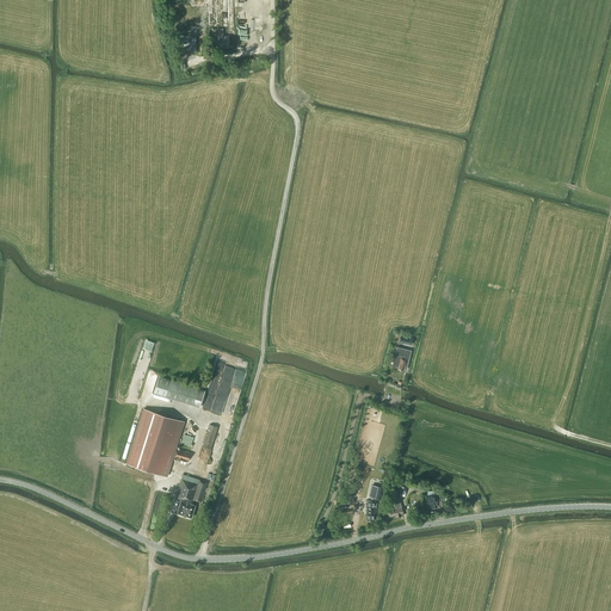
[(207,0),(208,29),(213,29),(213,34),(214,34),(214,48),(229,48),(229,36),(222,36),(222,35),(229,34),(233,34),(233,0),(207,0)]
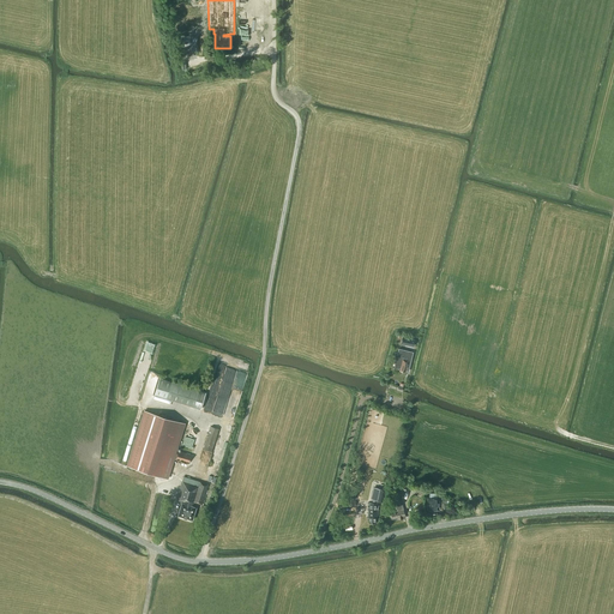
[(408,371),(410,361),(401,359),(398,368),(401,368),(401,371),(405,372),(405,369),(408,371)]
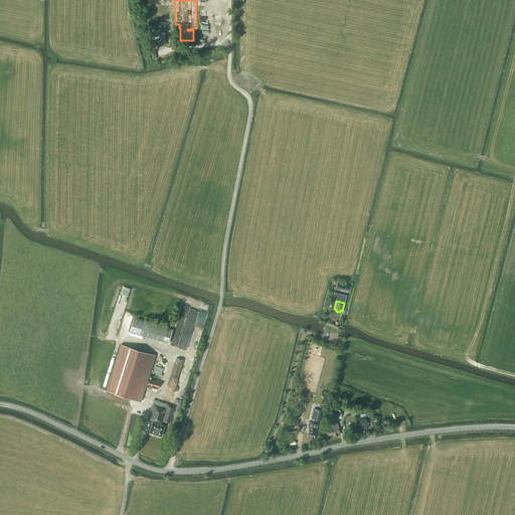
[(130,331),(168,343),(173,330),(134,317),(130,331)]
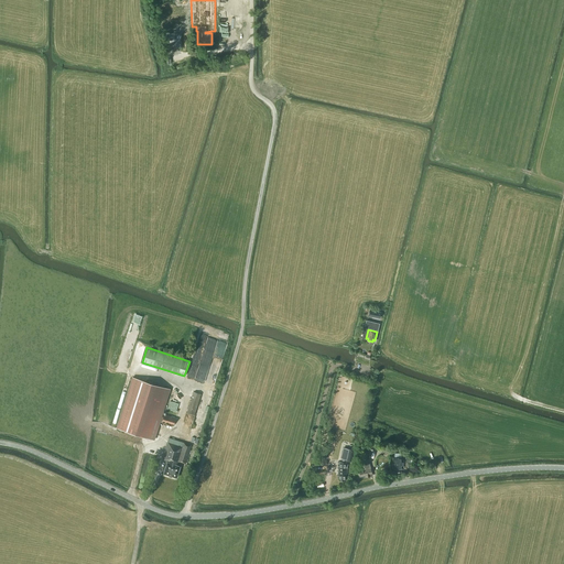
[(132,377),(116,427),(154,440),(171,389),(132,377)]
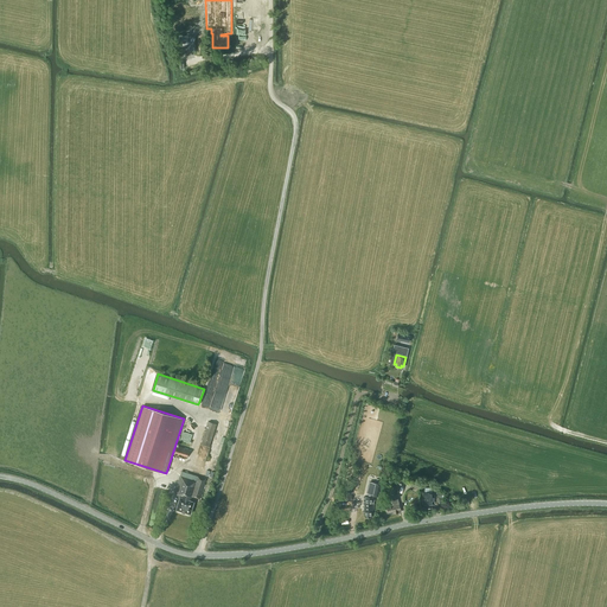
[(202,443),(209,447),(217,425),(209,421),(202,441),(203,441),(202,443)]
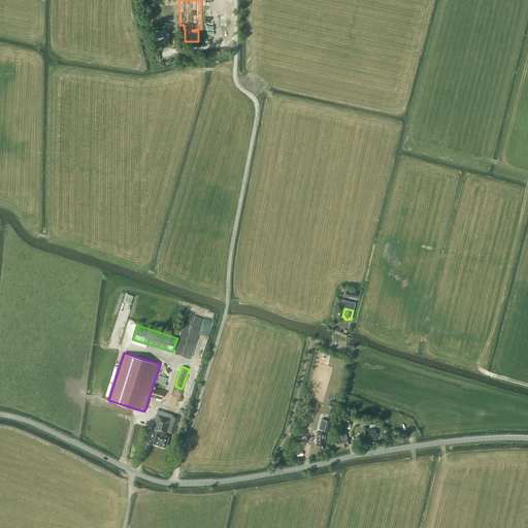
[(165,391),(154,388),(152,395),(162,398),(165,391)]
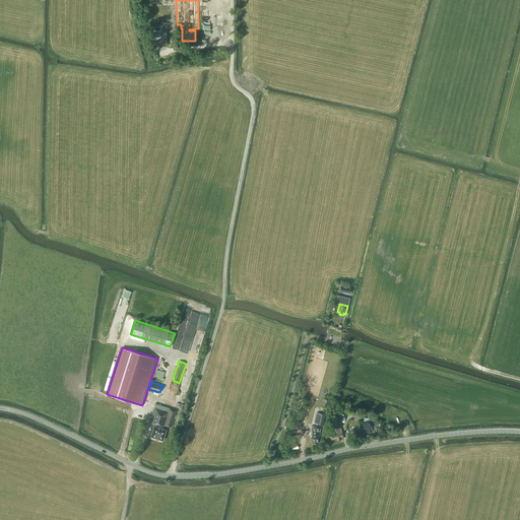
[(171,428),(177,410),(155,403),(149,423),(155,425),(155,426),(154,426),(150,437),(163,440),(167,430),(164,429),(165,426),(171,428)]
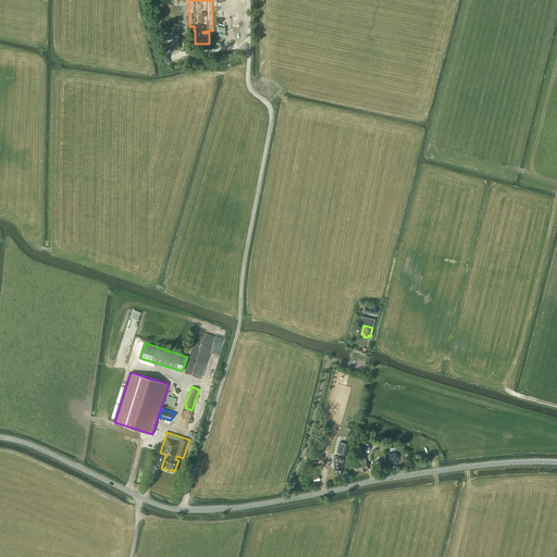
[(359,436),(357,442),(368,446),(370,441),(359,436)]
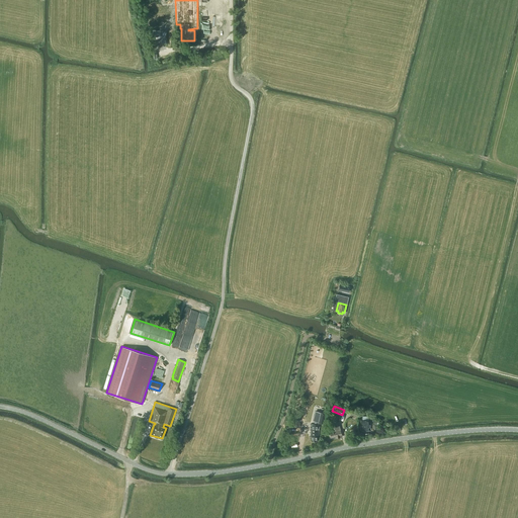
[(319,435),(320,424),(318,424),(319,422),(324,423),(326,413),(315,411),(313,421),(315,421),(314,424),(311,424),(311,436),(312,436),(312,441),(317,441),(318,435),(319,435)]
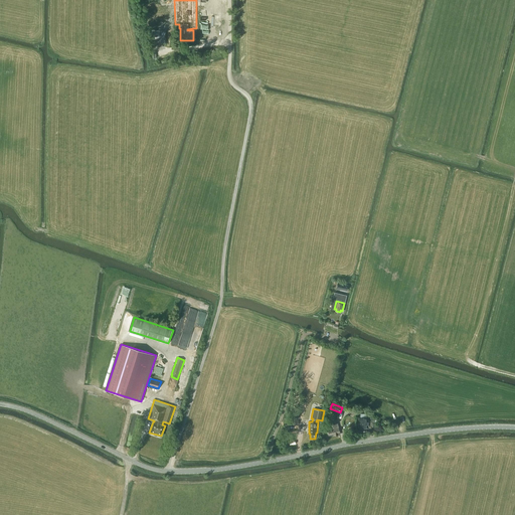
[(364,418),(364,415),(360,415),(360,418),(359,418),(359,430),(361,430),(361,432),(366,432),(366,428),(368,428),(367,417),(364,418)]
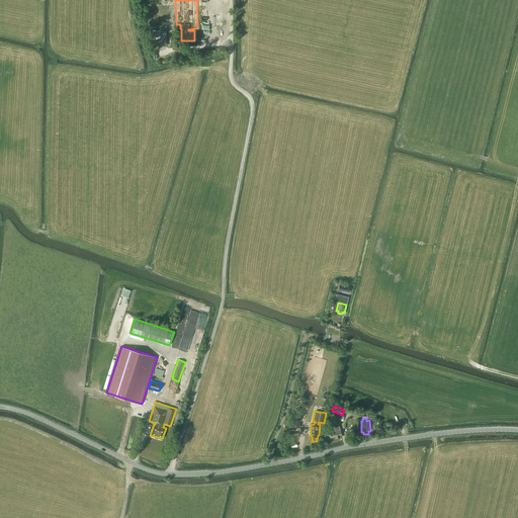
[(342,437),(339,425),(339,423),(332,424),(333,428),(329,429),(331,438),(335,437),(336,439),(340,438),(342,437)]
